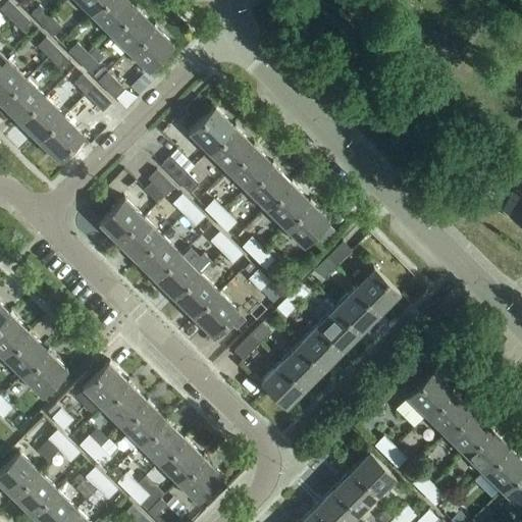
[(6,0),(0,6),(0,8),(10,18),(18,10),(8,0),(6,0)]
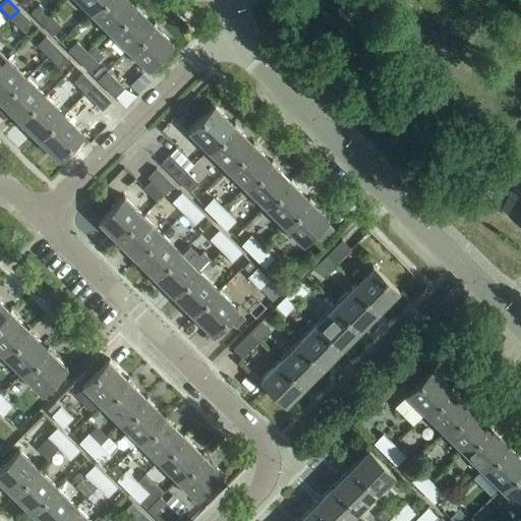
[(75,0),(90,13),(103,0),(75,0)]
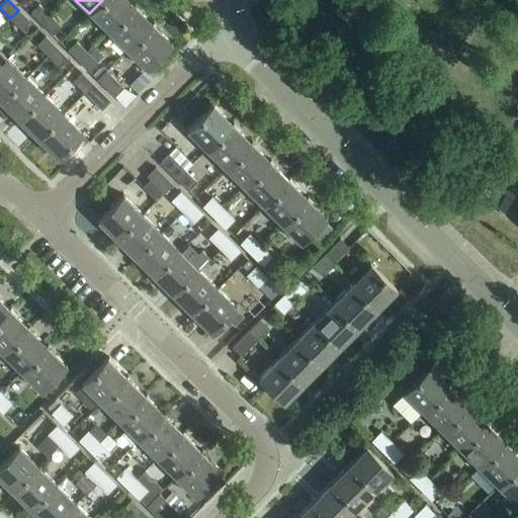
[(102,0),(89,13),(108,32),(134,6),(127,0),(102,0)]
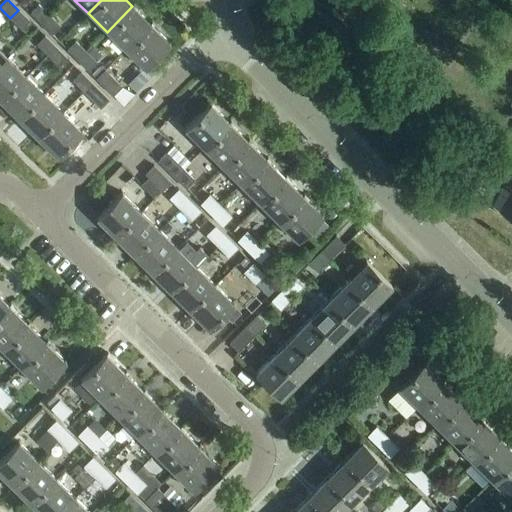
[(30,13),(41,23),(49,15),(39,5),(30,13)]
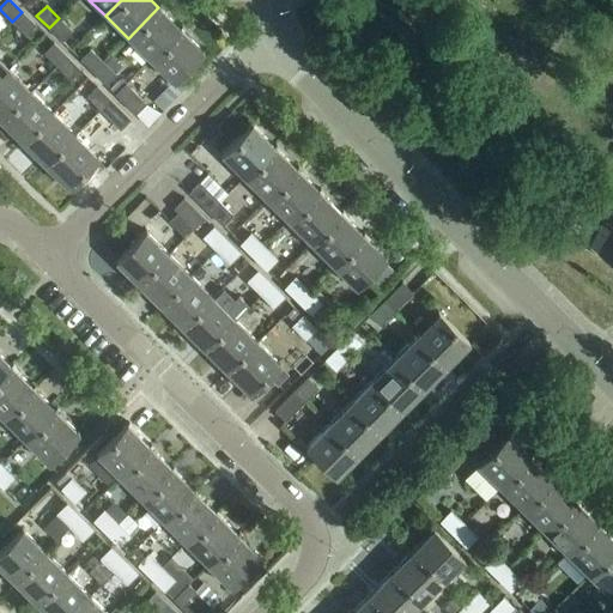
[(128,38),(150,60),(181,29),(158,7),(128,38)]
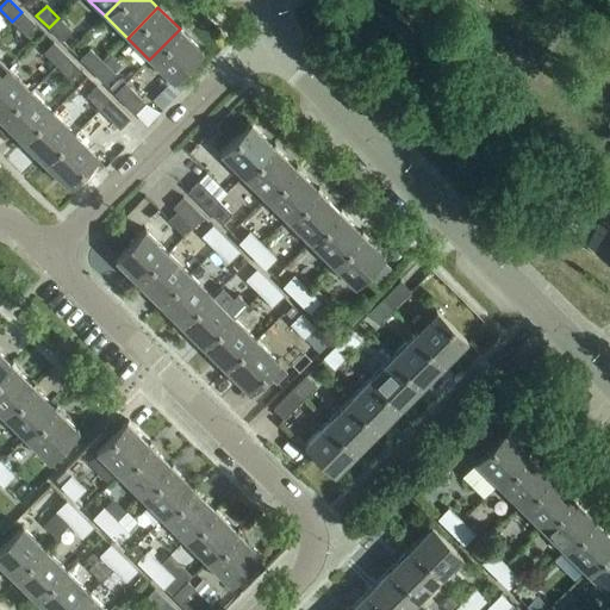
[(22,12),(12,22),(24,35),(35,24),(22,12)]
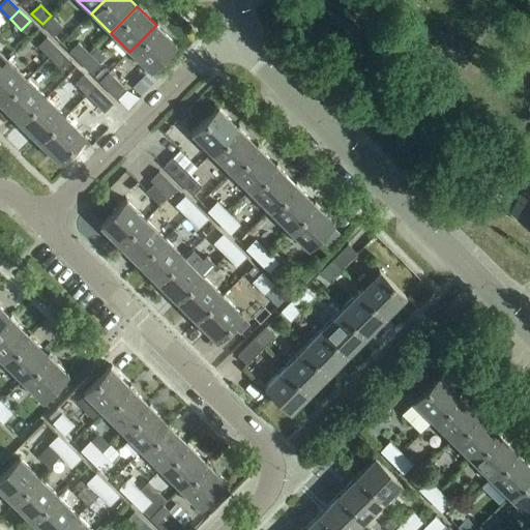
[(51,16),(42,24),(54,35),(62,27),(51,16)]
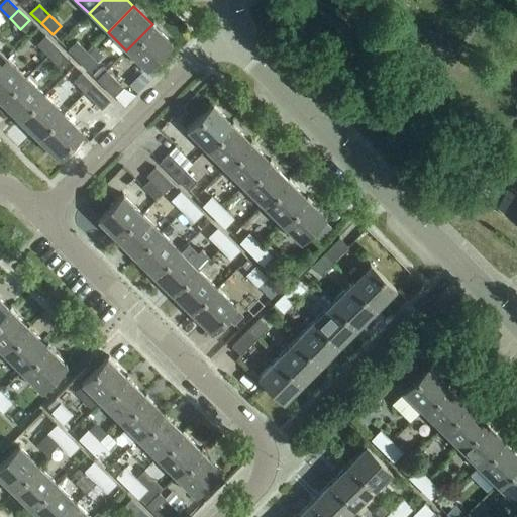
[(152,24),(126,50),(145,70),(172,43),(152,24)]
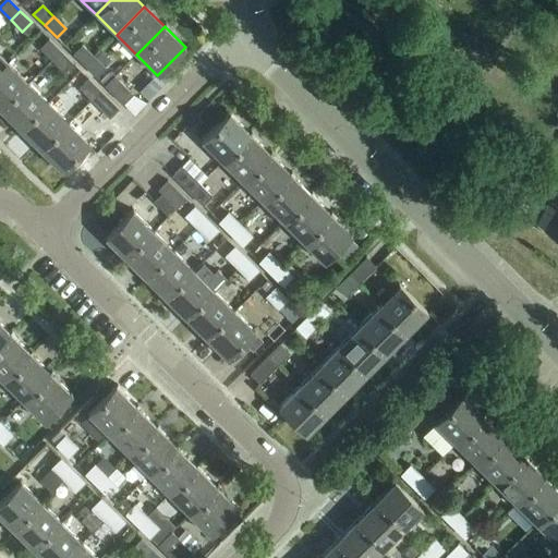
[(39,48),(51,60),(60,50),(48,39),(39,48)]
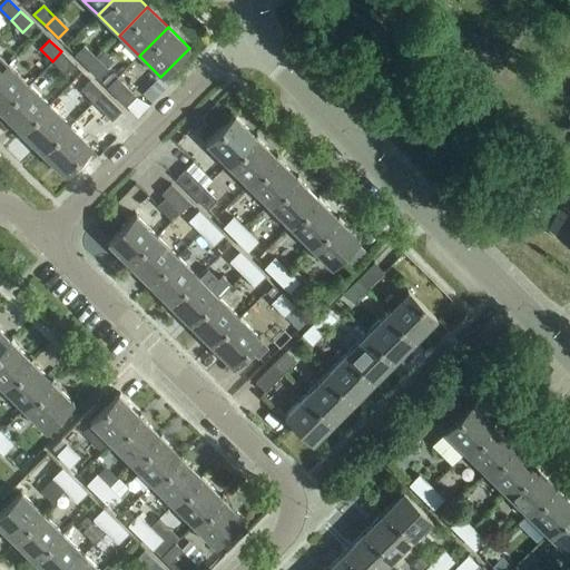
[(75,56),(87,67),(96,58),(85,46),(75,56)]
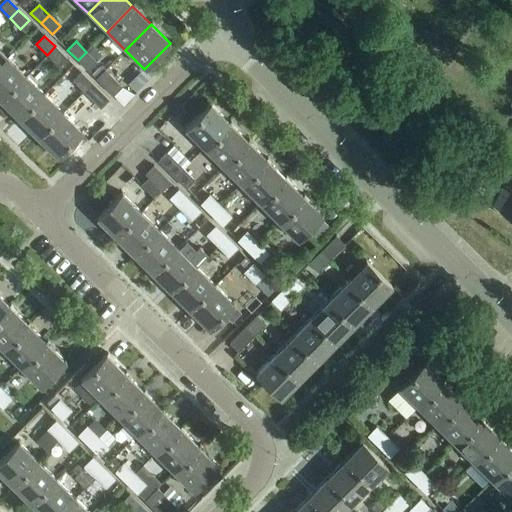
[(55,46),(47,55),(57,65),(66,57),(55,46)]
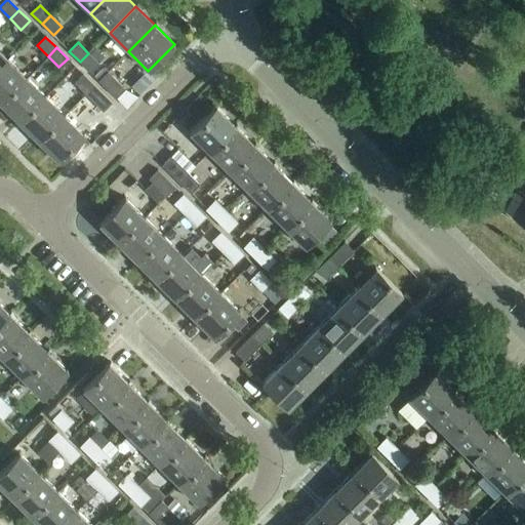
[(88,53),(80,62),(90,73),(99,65),(88,53)]
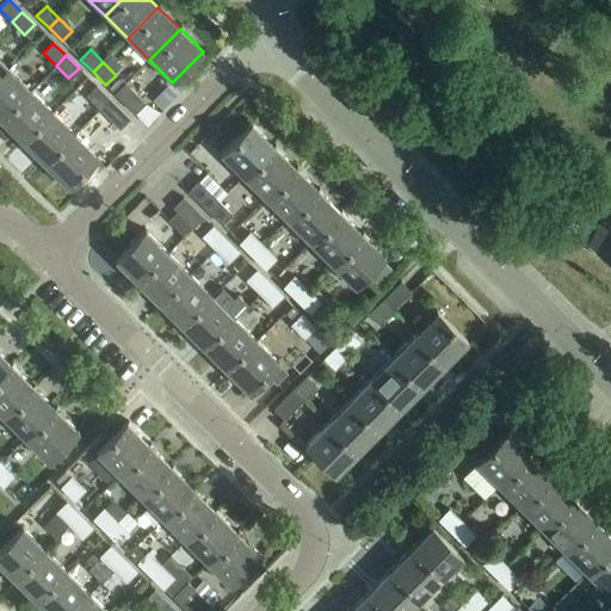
[(0,76),(0,121),(31,91),(8,68),(0,76)]
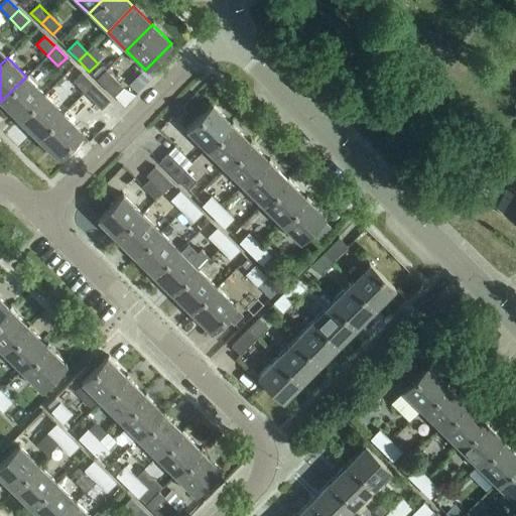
[(97,80),(114,96),(122,88),(106,71),(97,80)]
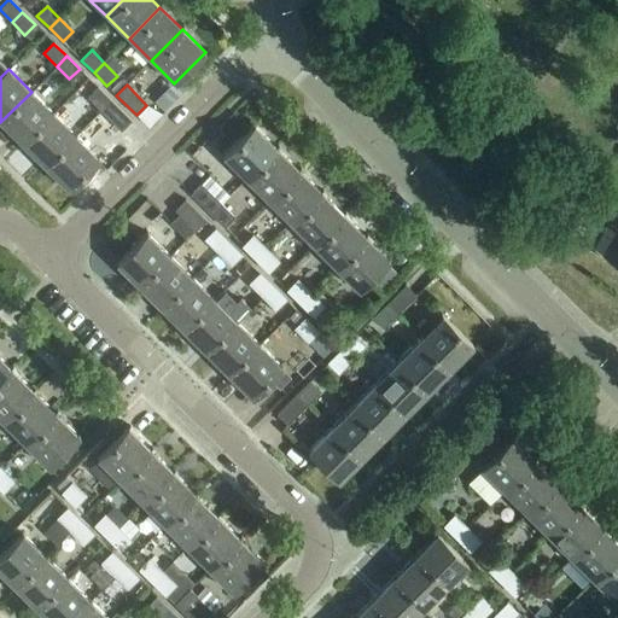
[(87,98),(100,111),(111,100),(98,87),(87,98)]
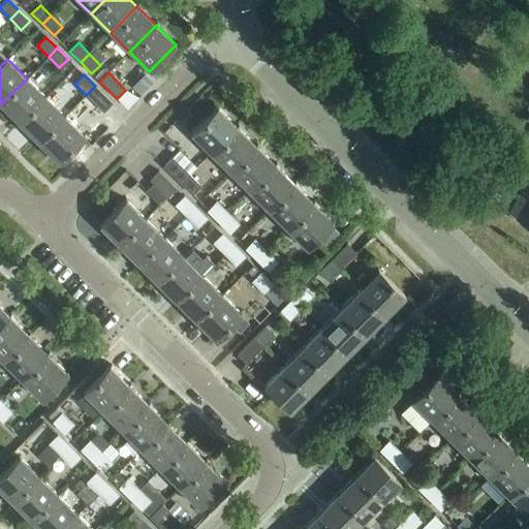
[(0,104),(20,124),(45,97),(27,79),(0,104)]
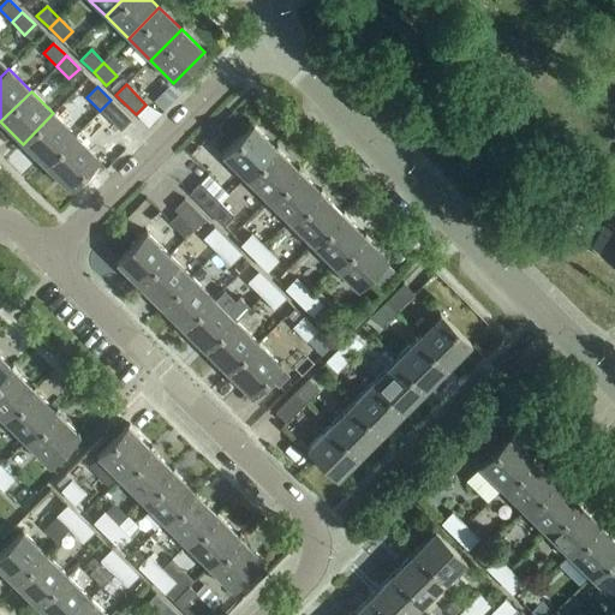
[(111,100),(100,111),(120,130),(130,120),(111,100)]
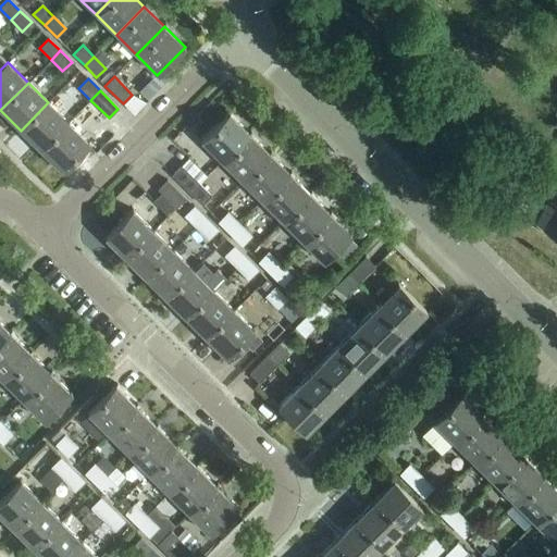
[(21,131),(40,150),(69,122),(48,102),(21,131)]
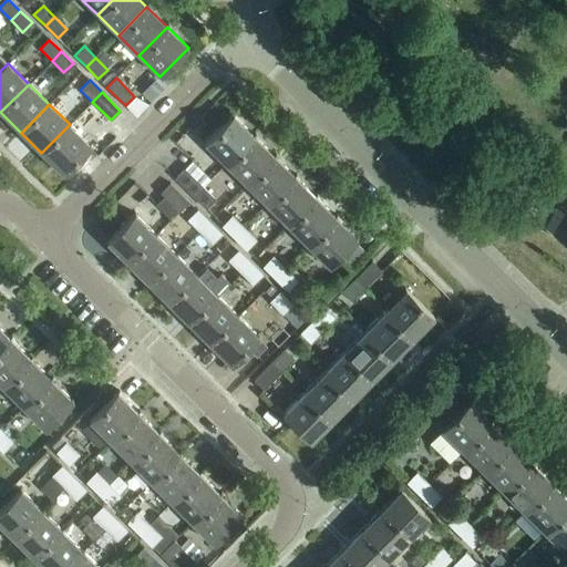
[(205,143),(226,164),(254,136),(233,115),(205,143)]
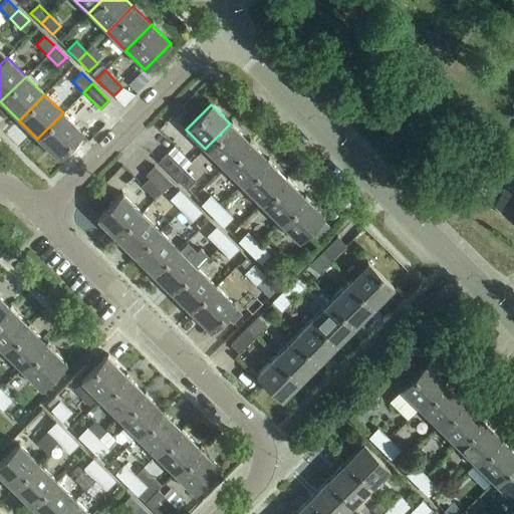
[(63,112),(37,139),(56,158),(82,132),(63,112)]
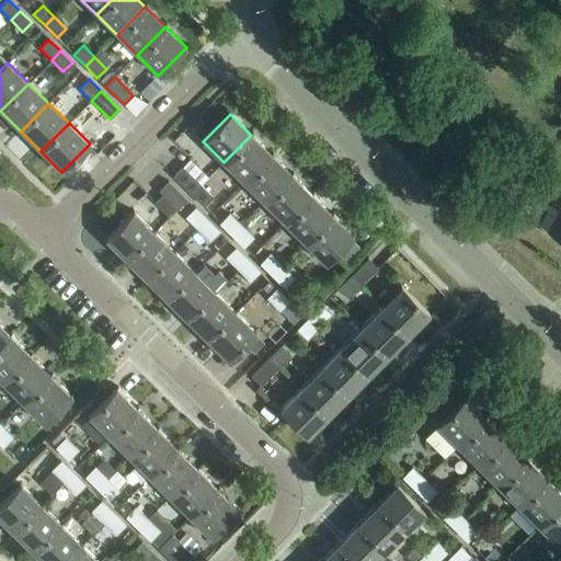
[(224,162),(243,183),(272,155),(251,135),(224,162)]
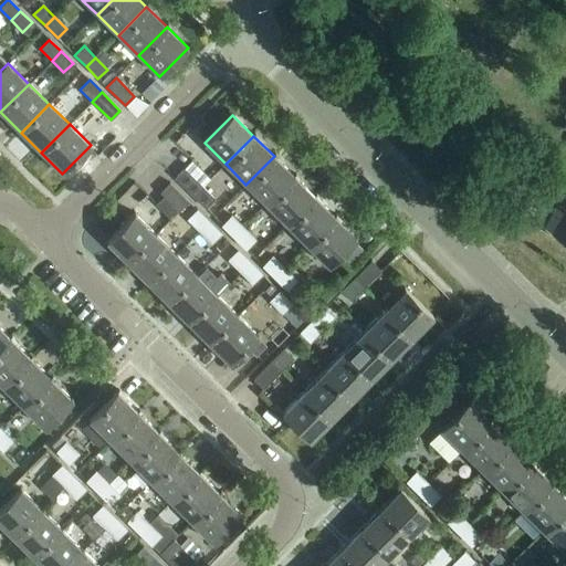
[(245,185),(266,205),(294,176),(274,156),(245,185)]
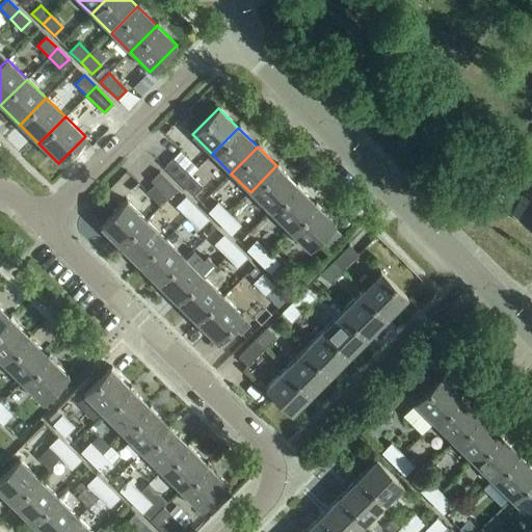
[(164,167),(182,185),(190,176),(173,159),(164,167)]
